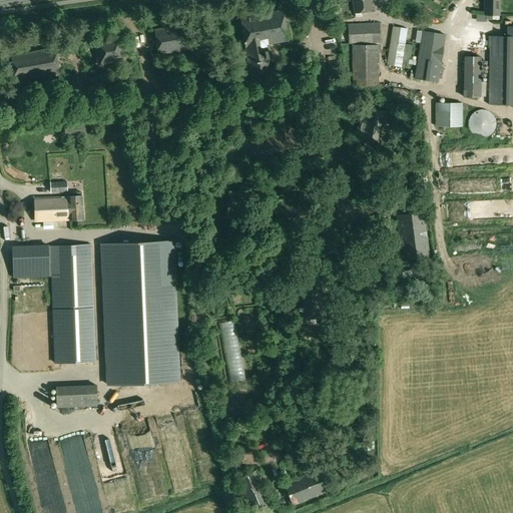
[(370,0),(353,0),(356,13),(372,10),(370,0)]
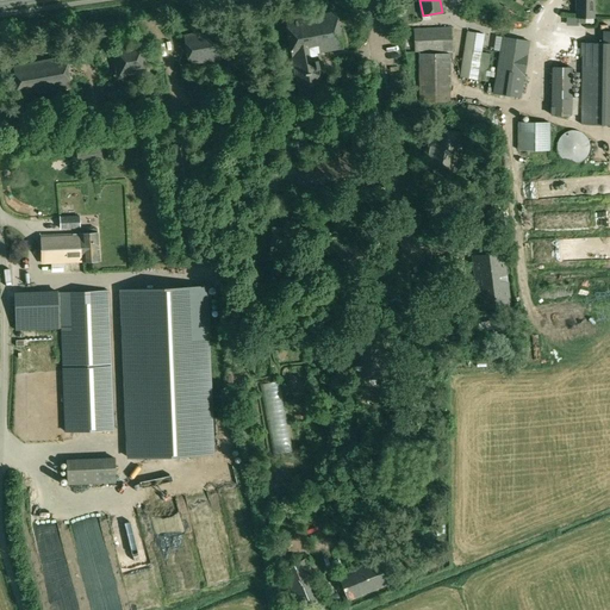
[(576,0),(577,18),(578,18),(578,24),(585,24),(585,18),(593,18),(593,0),(576,0)]
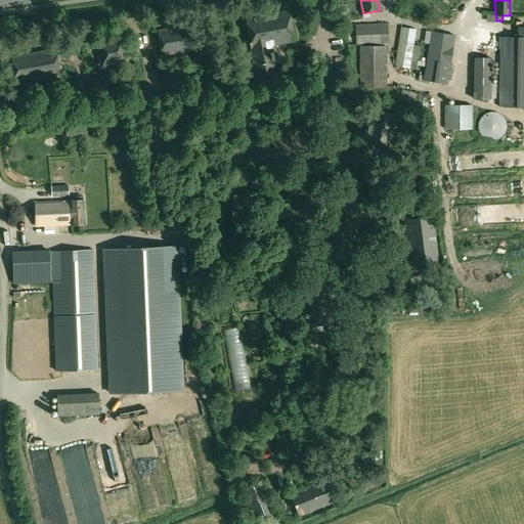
[(257,12),(245,14),(257,85),(282,81),(280,69),(276,70),(272,45),(294,42),(289,11),(258,16),(257,12)]
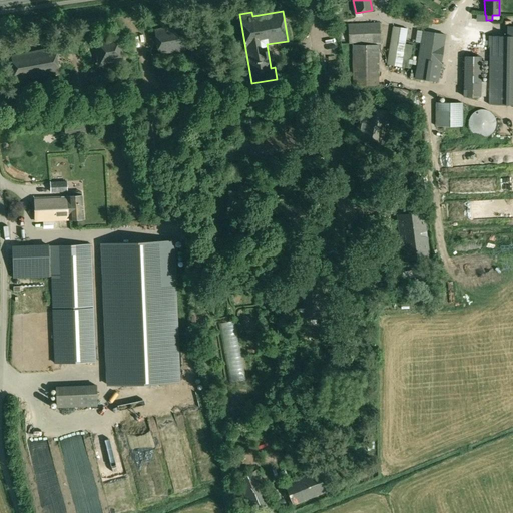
[(380,23),(348,24),(349,44),(381,43),(380,23)]
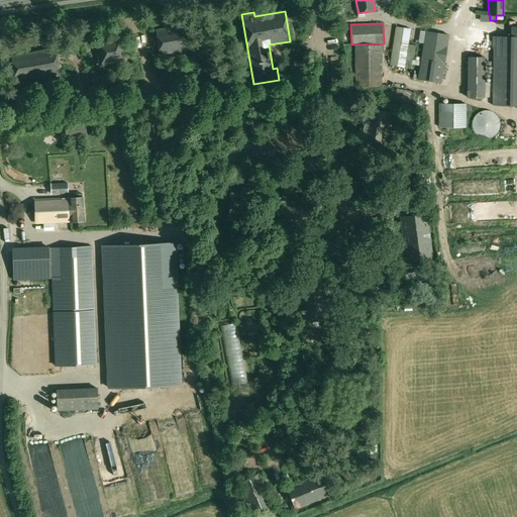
[(181,25),(156,30),(161,56),(186,50),(181,25)]
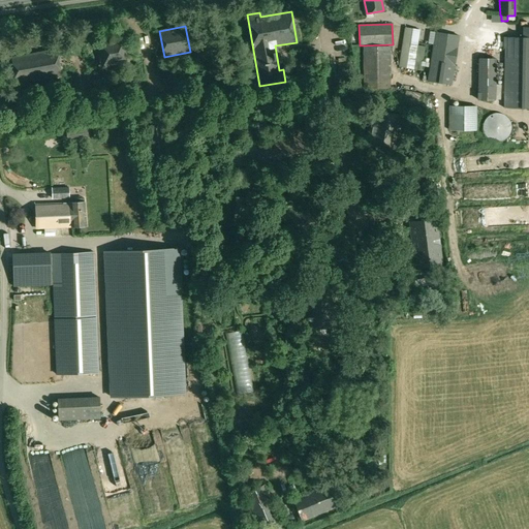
[(405,27),(399,67),(422,70),(425,47),(417,45),(421,30),(405,27)]
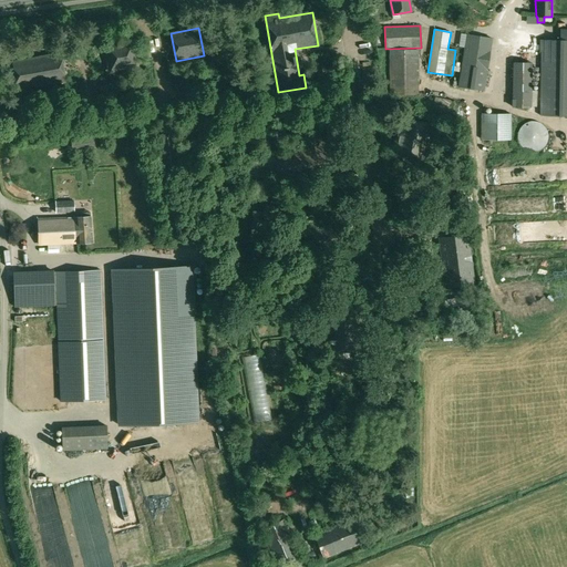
[(465,48),(459,88),(483,91),(486,70),(487,70),(490,51),(492,39),(467,34),(465,48)]
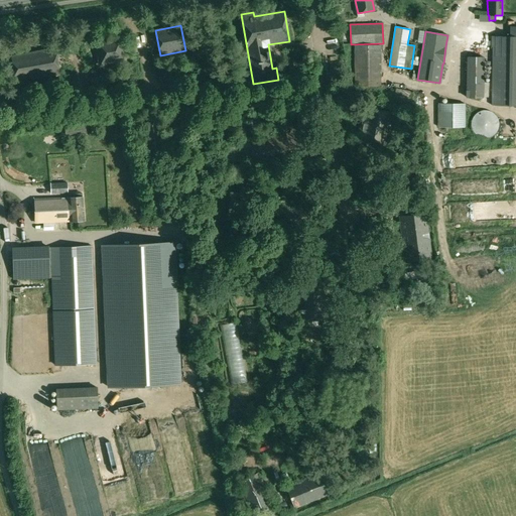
[(121,36),(95,41),(99,67),(126,61),(121,36)]
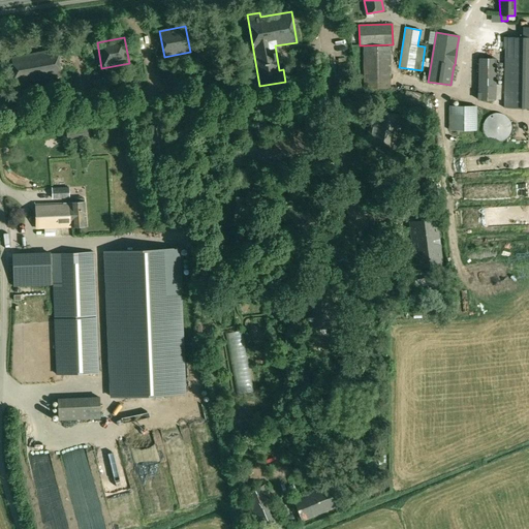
[(504,49),(503,109),(528,109),(528,37),(503,37),(503,49),(504,49)]
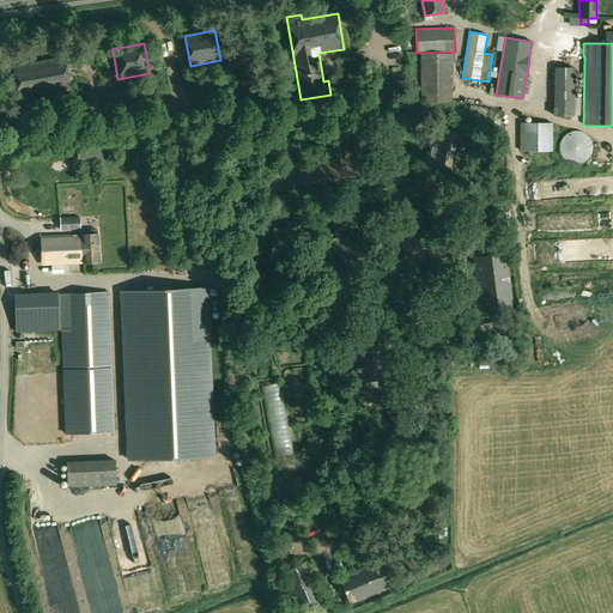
[(420,54),(422,102),(426,102),(451,103),(453,103),(453,54),(420,54)]
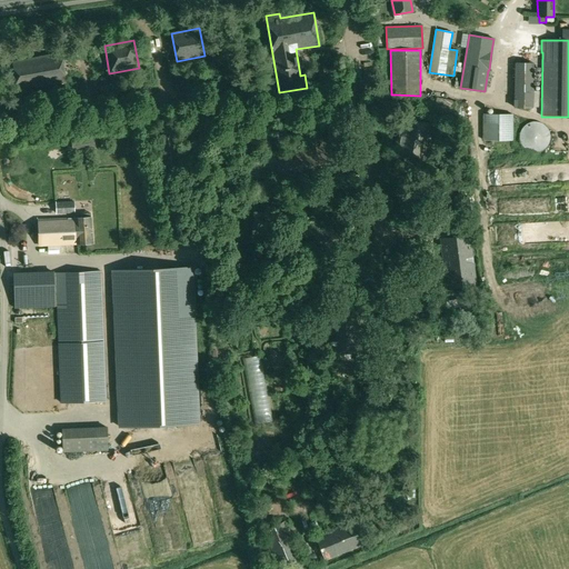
[(61,53),(13,61),(18,90),(66,81),(61,53)]
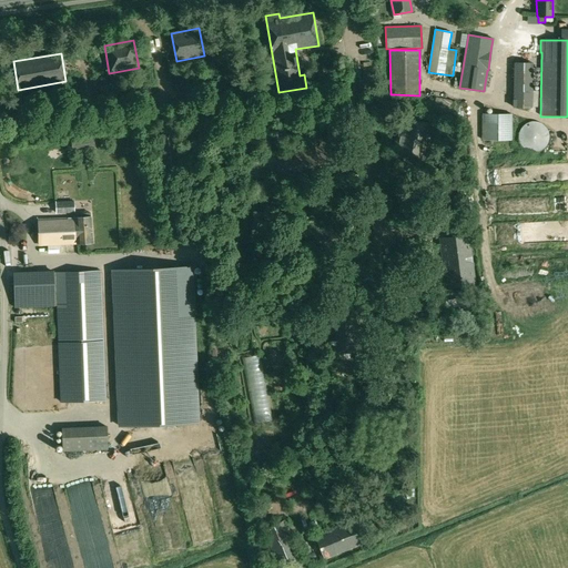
[(514,63),(513,108),(533,108),(533,63),(514,63)]
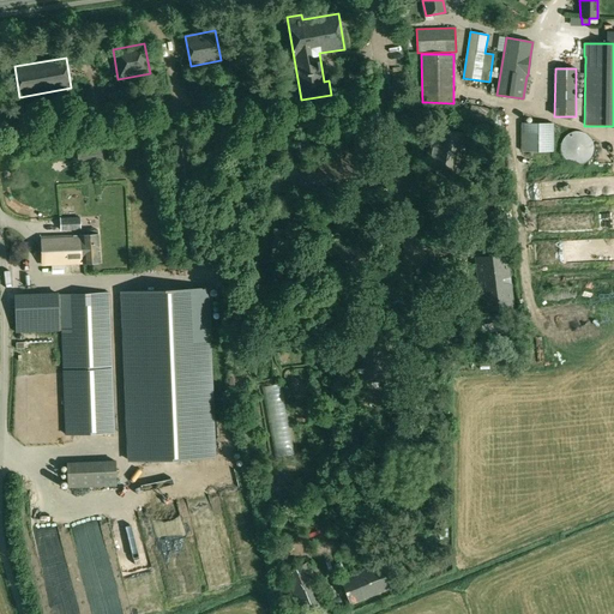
[(216,71),(192,74),(193,82),(217,78),(216,71)]
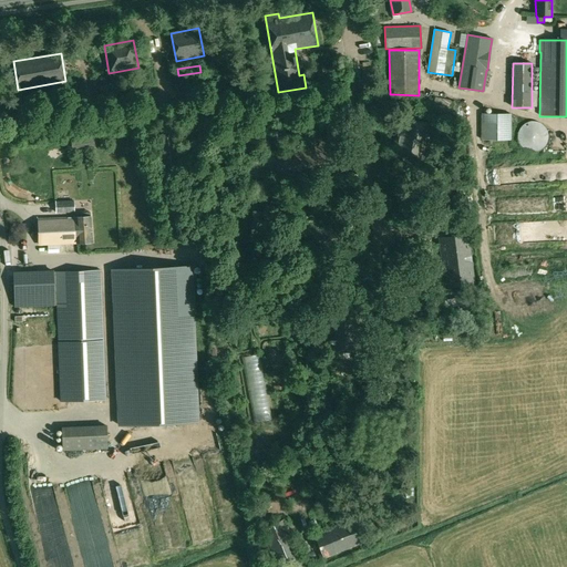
[(323,69),(317,70),(319,85),(326,83),(323,69)]
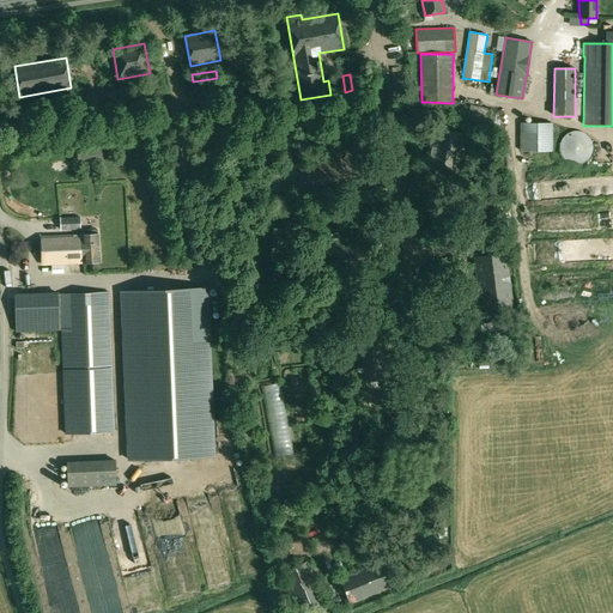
[(135,85),(120,87),(121,95),(137,92),(135,85)]
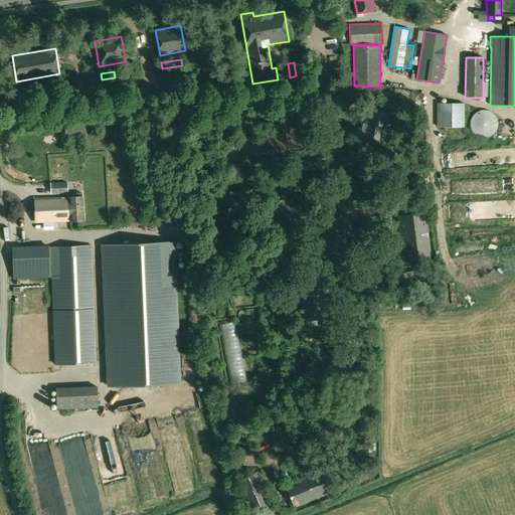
[(60,80),(47,83),(48,90),(62,87),(60,80)]
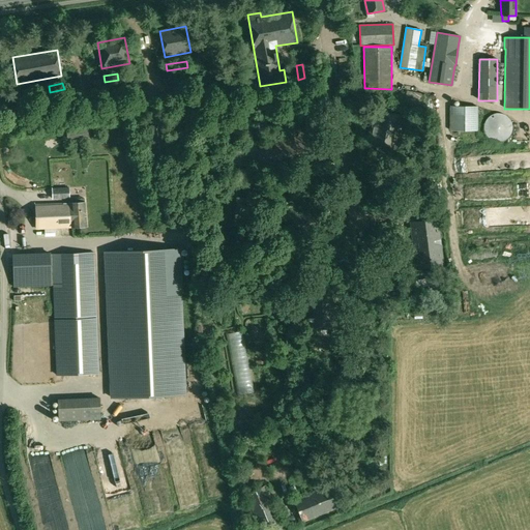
[(37,88),(18,91),(18,97),(38,94),(37,88)]
